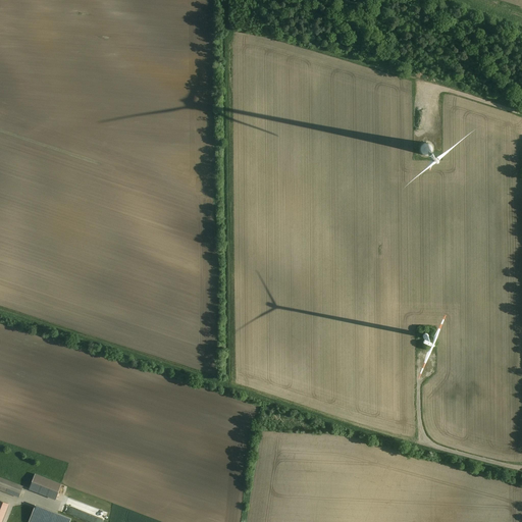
[(422,329),(430,336),(432,334),(425,327),(422,329)]
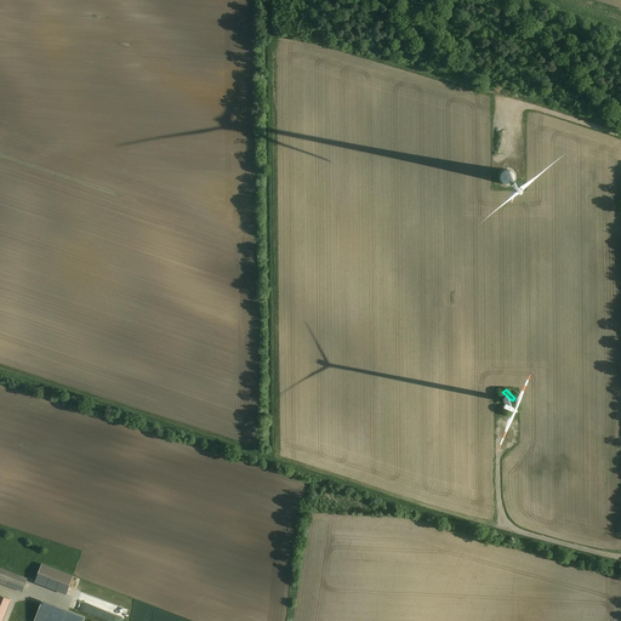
[(41,564),(34,582),(66,594),(73,576),(41,564)]
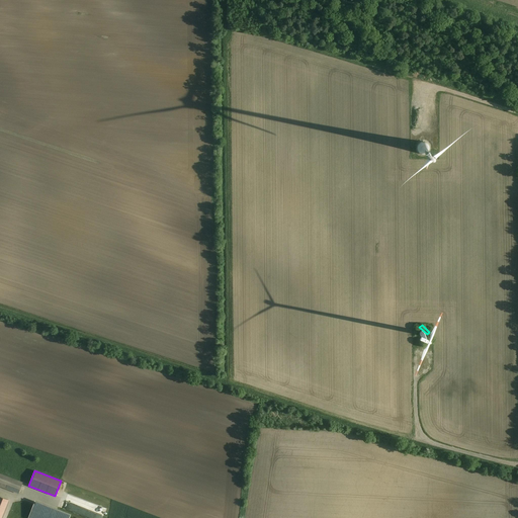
[(23,483),(0,473),(0,487),(18,494),(23,483)]
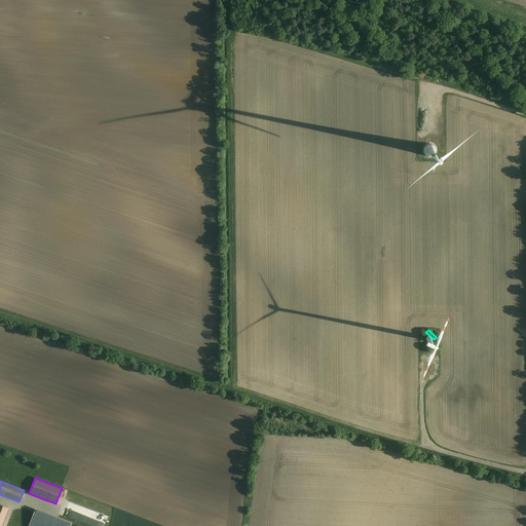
[(72,495),(70,503),(85,508),(87,498),(72,495)]
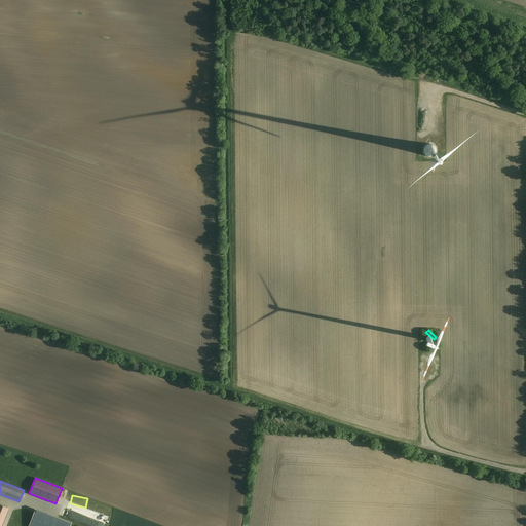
[(0,504),(0,525),(1,525),(9,509),(0,504)]
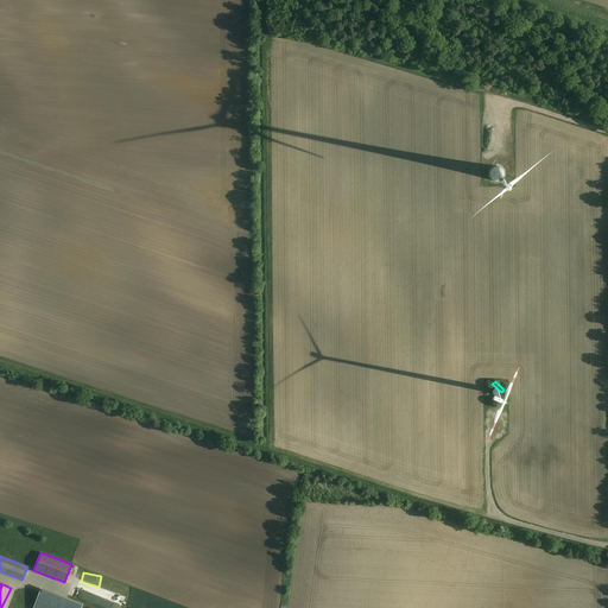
[(42,588),(32,607),(81,607),(83,603),(42,588)]
